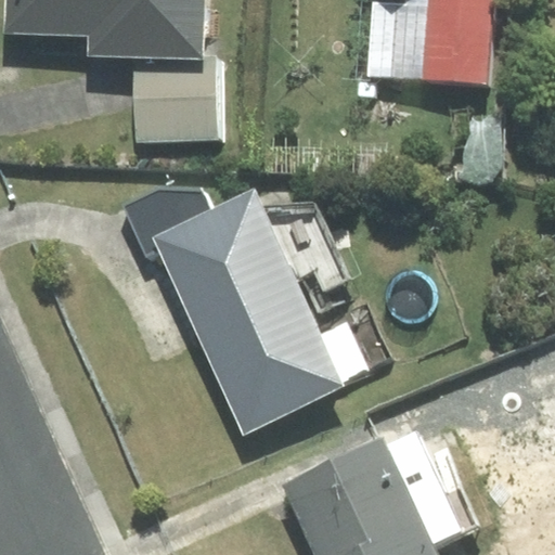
[(90,34),(90,52),(136,54),(202,55),(203,0),(7,0),(5,31),(90,34)]
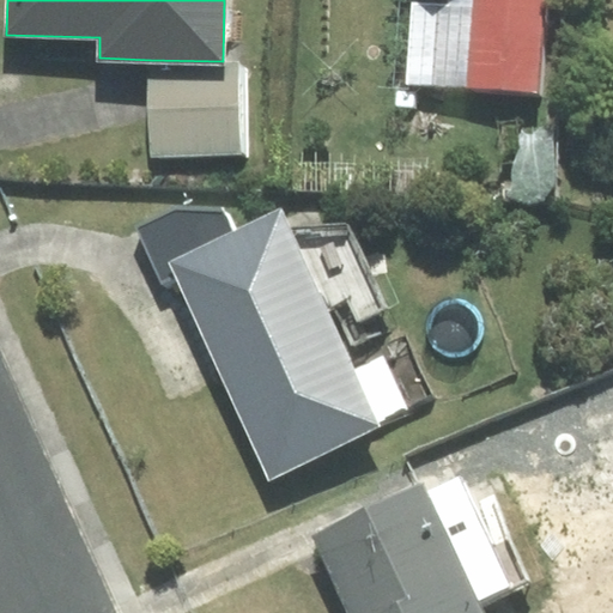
[(544,0),(478,0),(478,6),(412,2),(407,84),(539,92),(544,0)]
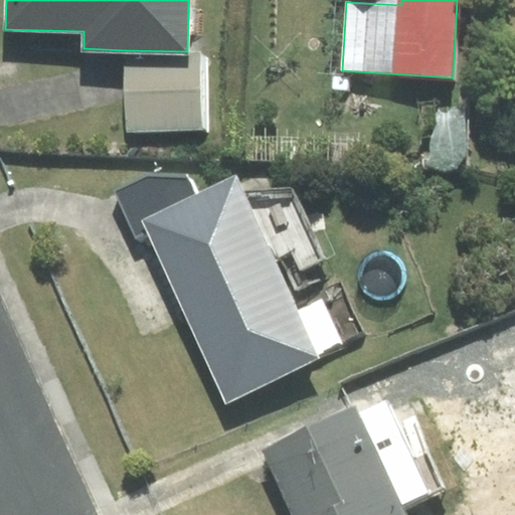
[(199,50),(187,51),(126,50),(128,130),(201,129),(199,50)]
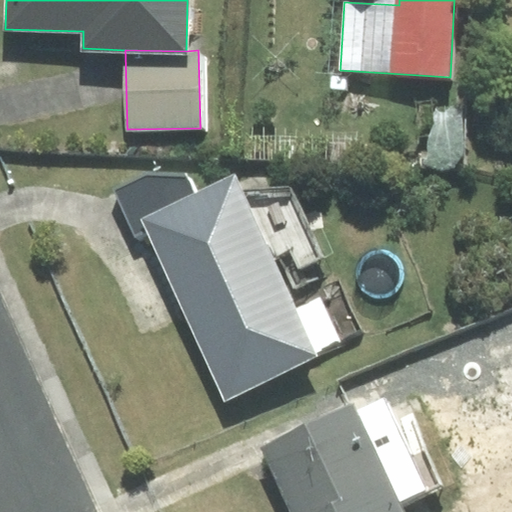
[(139,219),(196,193),(188,175),(147,174),(114,189),(134,233),(144,230),(139,219)]
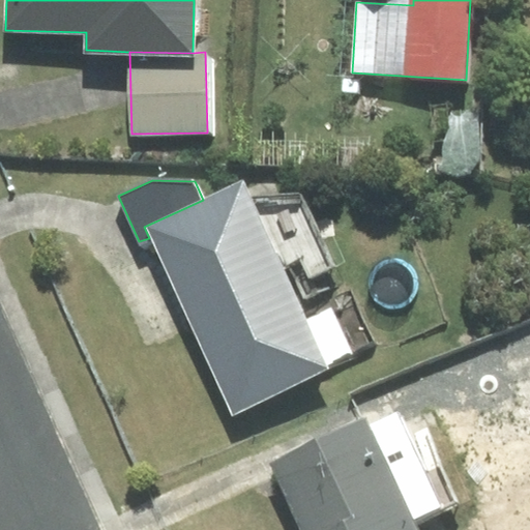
[(149,238),(231,416),(382,347),(353,285),(304,306),(295,285),(331,268),(298,197),(248,196),(242,182),(203,200),(144,227),(149,238)]
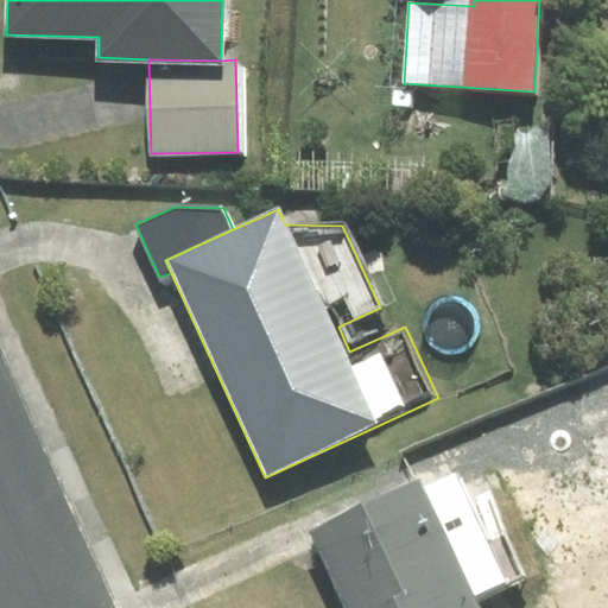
[(480,607),(476,601),(525,578),(486,494),(469,502),(457,476),(423,493),(417,482),(311,531),(347,607),(480,607)]
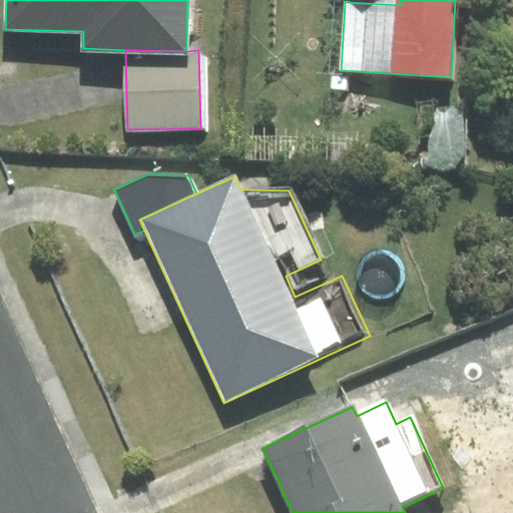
All buildings are outlined.
